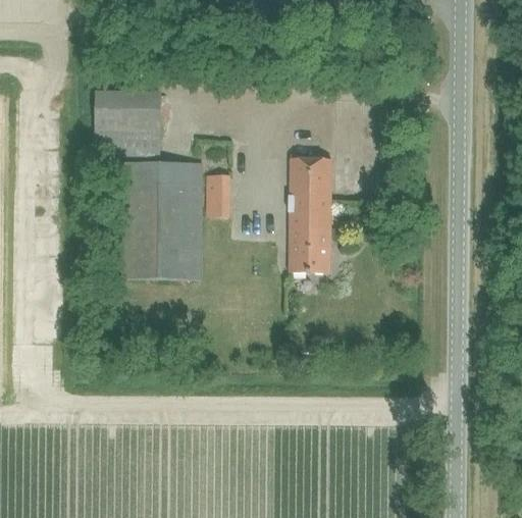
[(160,156),(161,91),(96,90),(94,155),(160,156)]
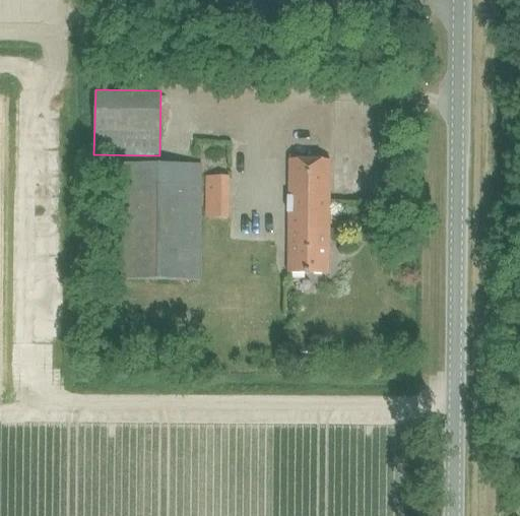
[(328,271),(329,157),(288,157),(287,271),(328,271)]
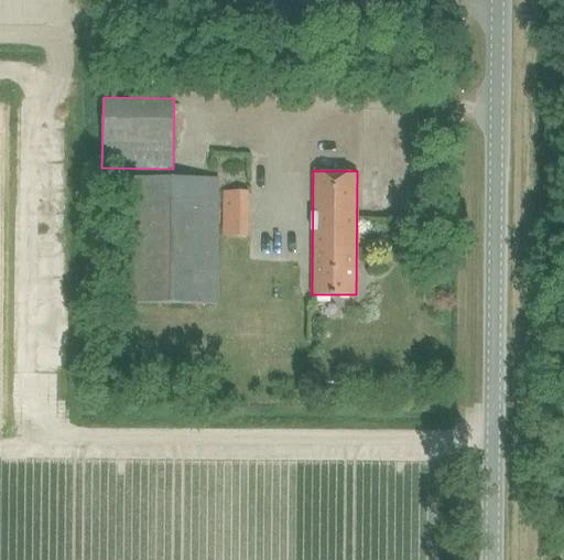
[(218,302),(219,175),(128,174),(126,301),(218,302)]
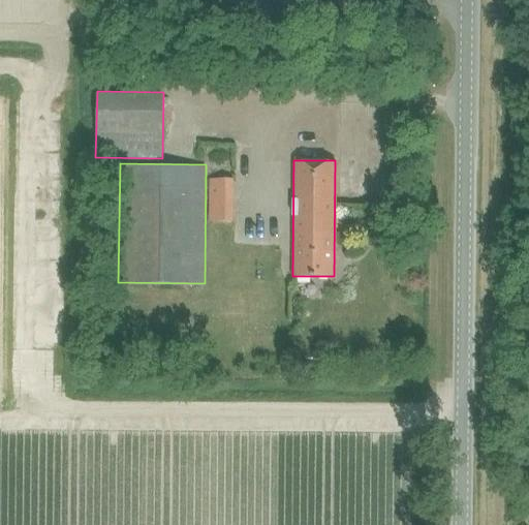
[(230,220),(232,220),(234,177),(209,177),(208,219),(230,220)]
